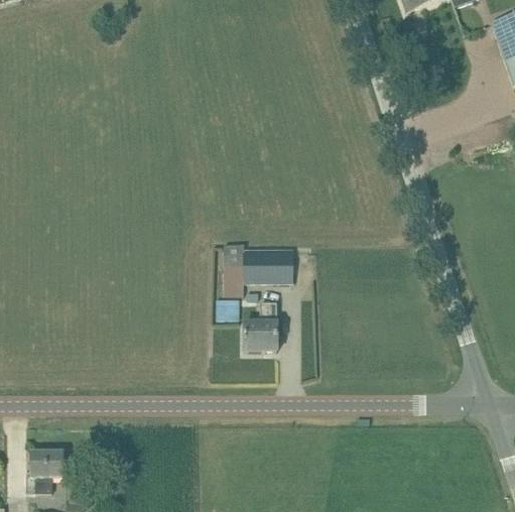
[(402,0),(406,11),(437,0),(452,0),(455,7),(477,0),(402,0)]
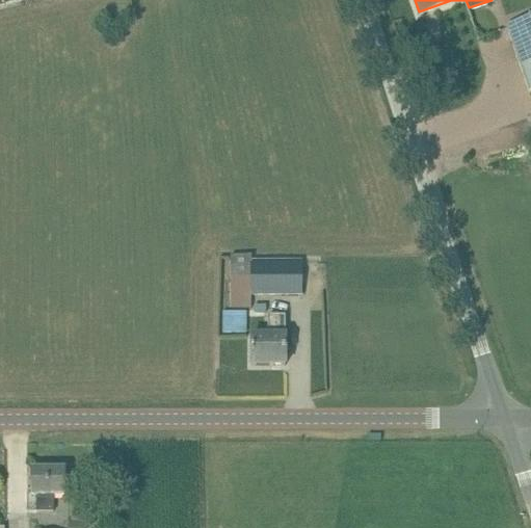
[(530,15),(507,24),(529,88),(530,87),(530,15)]
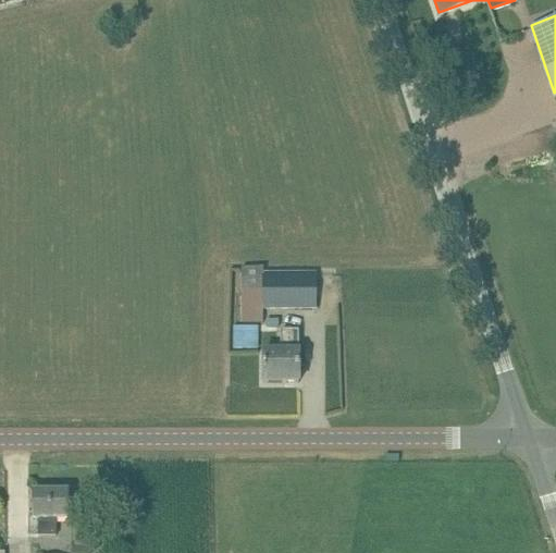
[(317,271),(295,271),(264,271),(264,265),(243,263),(243,319),(264,319),(264,306),(317,306),(317,271)]
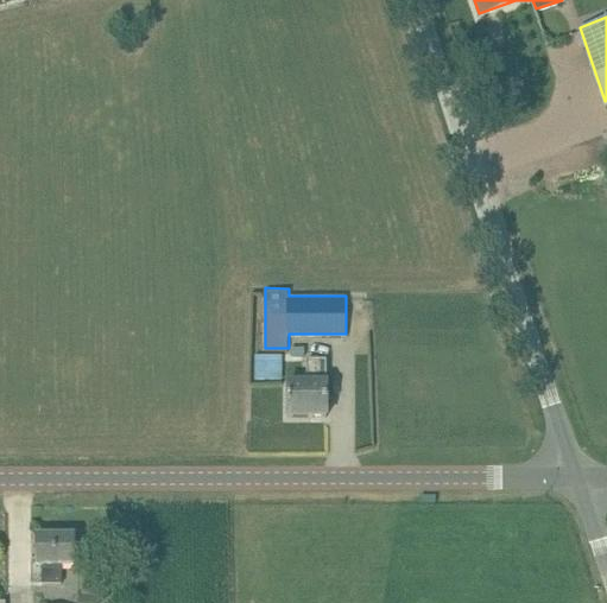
[(284,350),(254,350),(254,376),(283,376),(284,350)]
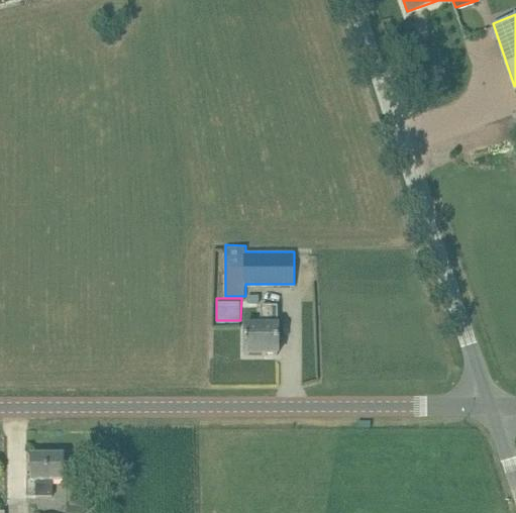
[(278,304),(262,304),(262,324),(245,324),(245,351),(278,351),(278,304)]
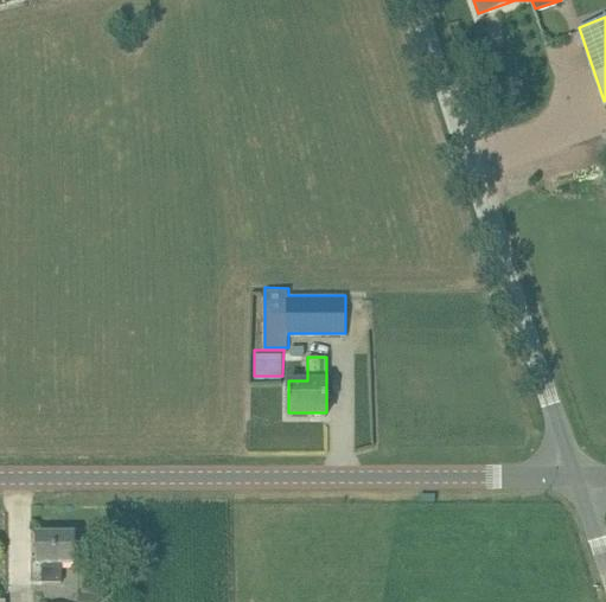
[(38,533),(38,557),(38,562),(43,562),(43,581),(62,581),(62,562),(75,562),(75,533),(38,533)]
